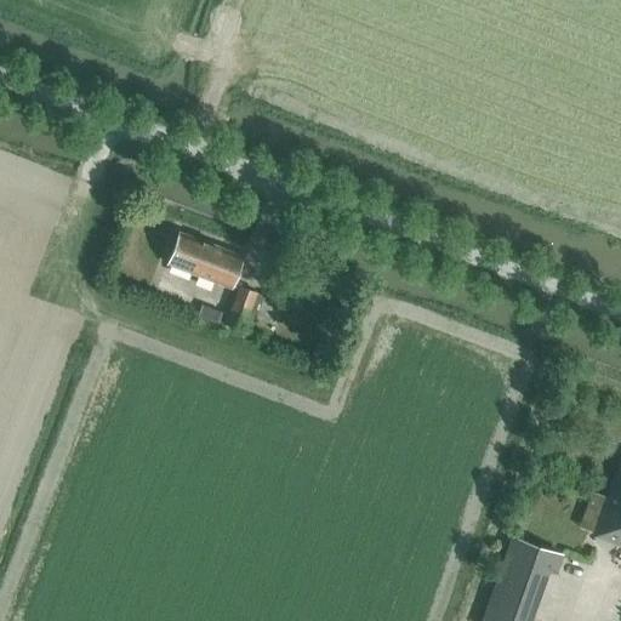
[(169,262),(233,288),(245,257),(181,232),(169,262)]
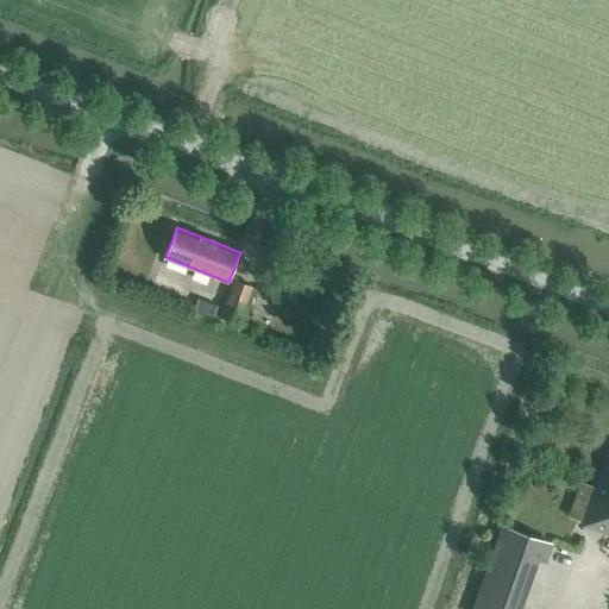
[(252,286),(238,280),(223,318),(238,325),(239,322),(249,326),(261,292),(252,288),(252,286)]
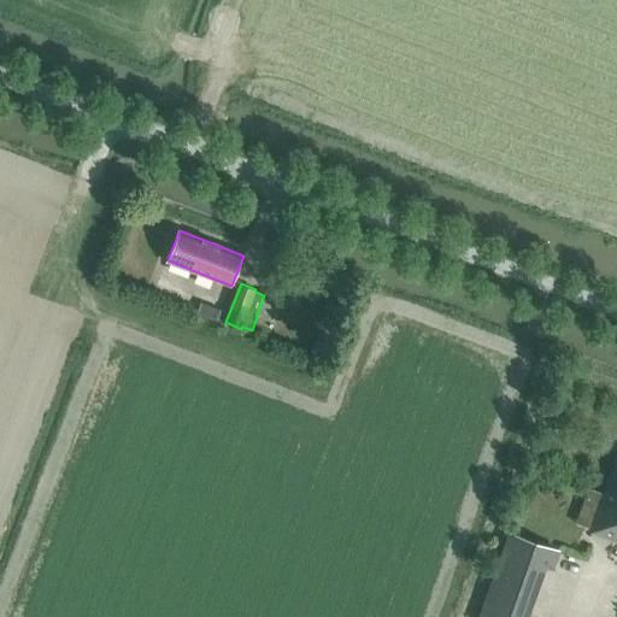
[(221,309),(201,301),(195,316),(216,323),(221,309)]
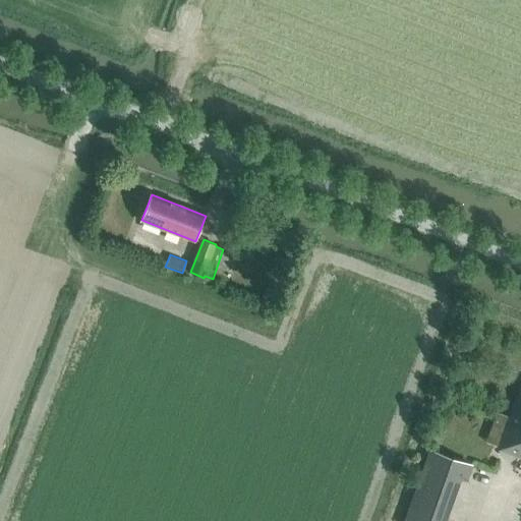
[(520,390),(500,449),(520,457),(520,390)]
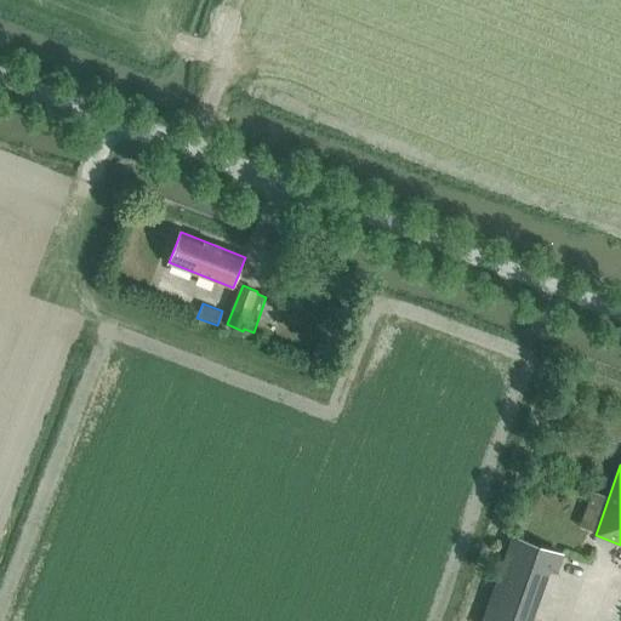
[(530,620),(550,571),(557,574),(563,556),(513,537),(483,620),(530,620)]
